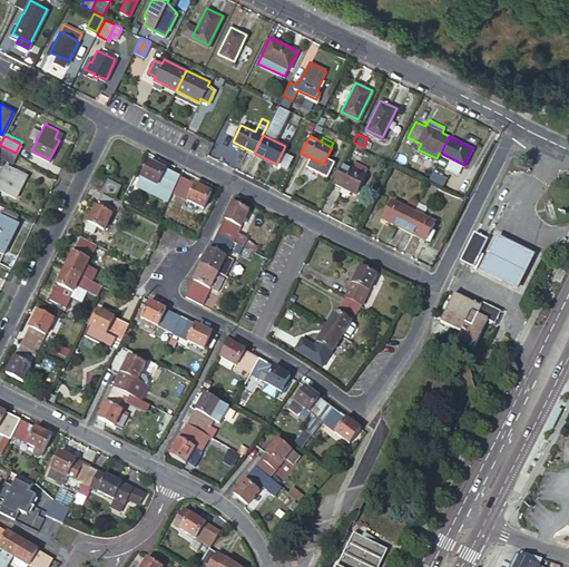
[(0,145),(0,163),(1,163),(5,158),(12,162),(16,153),(0,145)]
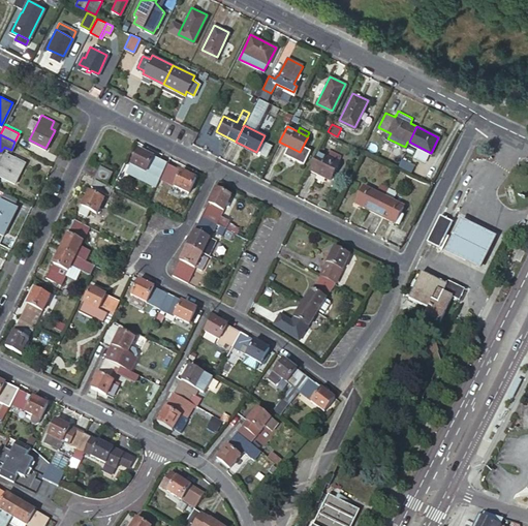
[(159,177),(166,161),(137,147),(126,171),(155,185),(159,177)]
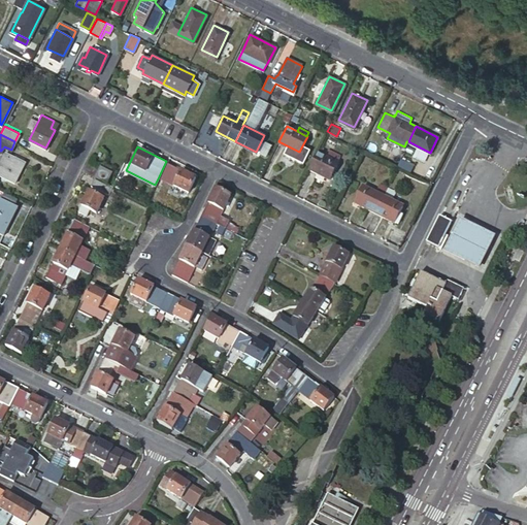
[(317,152),(309,167),(329,177),(337,162),(337,161),(340,155),(327,149),(324,155),(317,152)]
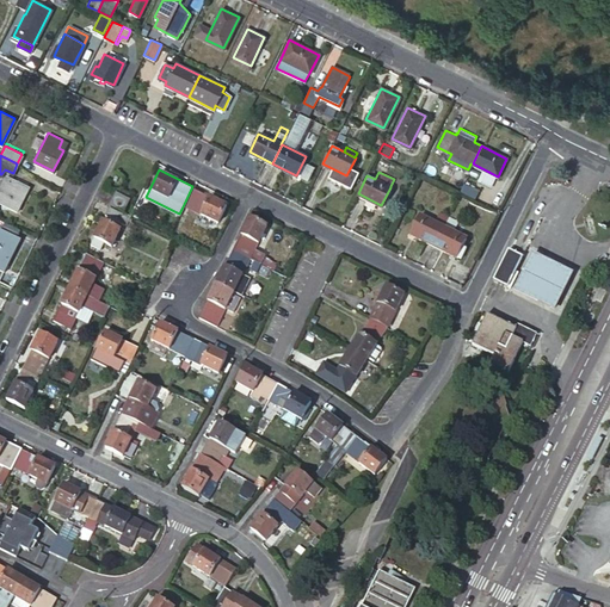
[(0,202),(17,210),(28,186),(6,175),(0,187),(0,202)]
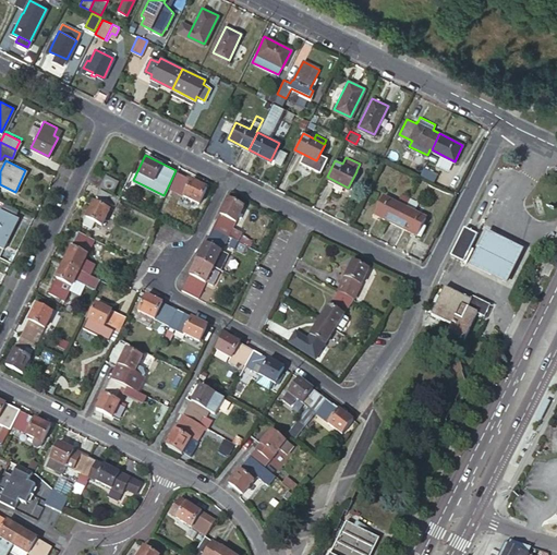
[(423,166),(420,175),(433,181),(437,172),(423,166)]
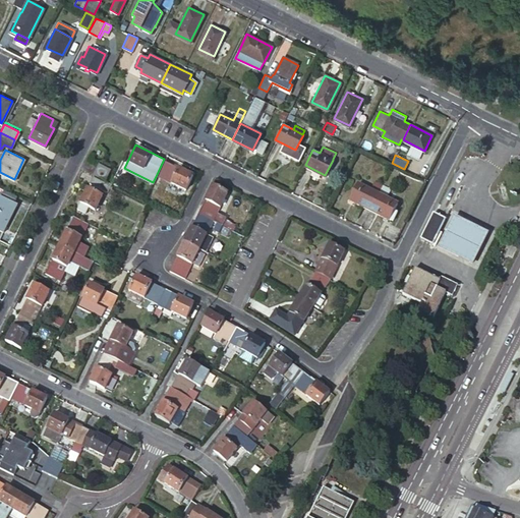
[(192,173),(164,159),(157,174),(185,188),(192,173)]
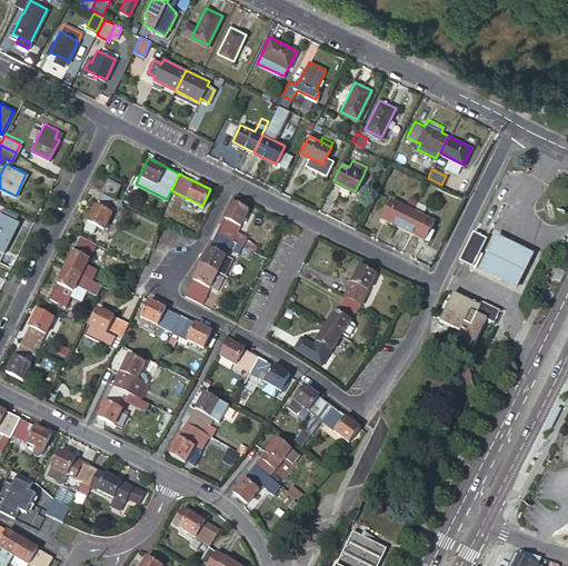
[(101,189),(115,196),(120,185),(108,178),(101,189)]
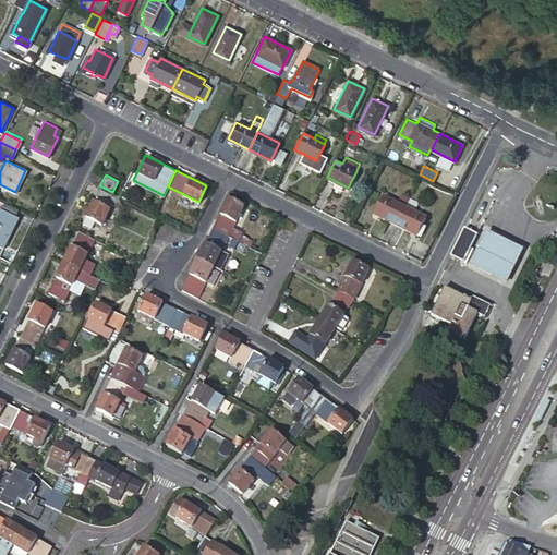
[(114,204),(119,195),(112,192),(112,193),(99,188),(96,194),(114,204)]
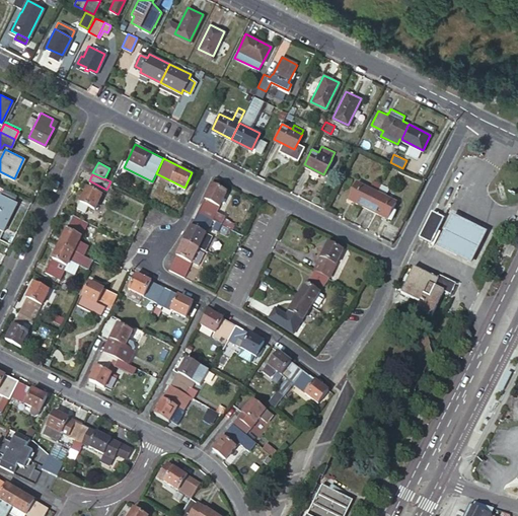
[(348,198),(368,207),(380,182),(371,178),(367,187),(356,181),(348,198)]
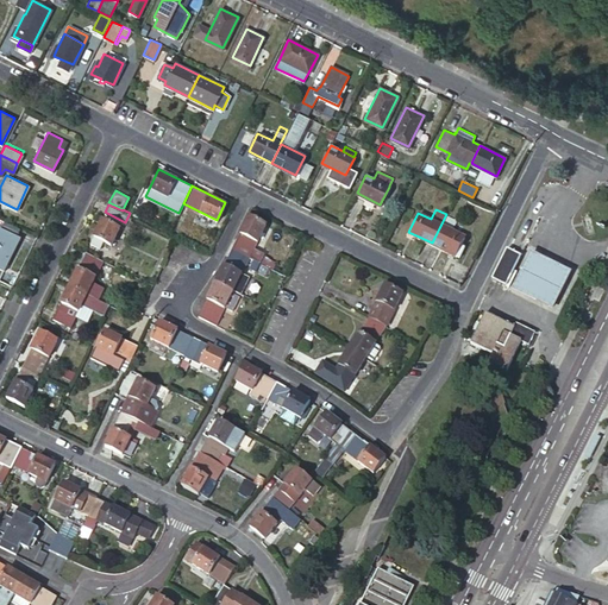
[(265,222),(249,214),(232,247),(249,256),(254,246),(265,222)]
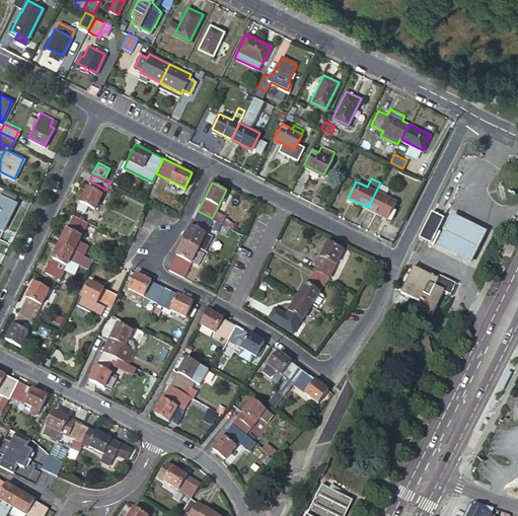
[(380,182),(368,207),(390,218),(394,210),(392,209),(395,201),(384,196),(388,187),(380,182)]
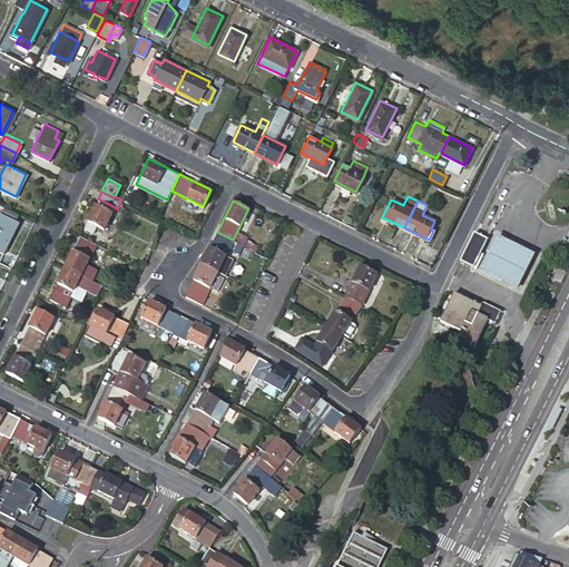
[(104,227),(111,212),(95,204),(85,227),(92,231),(96,224),(104,227)]
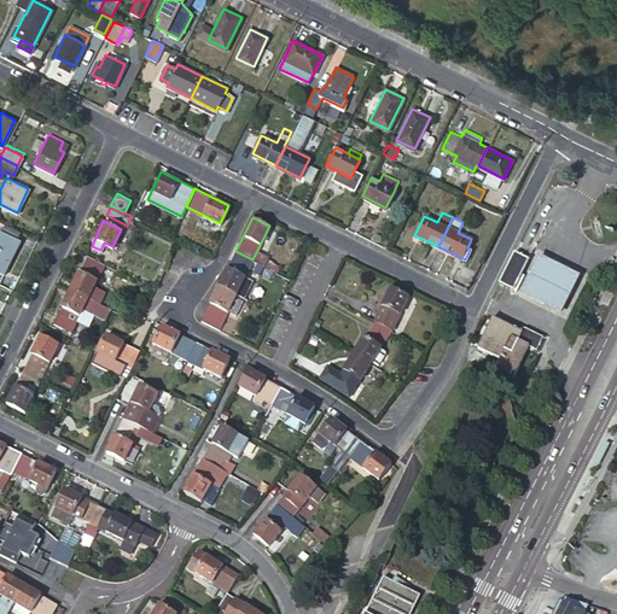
[(0,270),(4,273),(4,272),(19,240),(21,240),(17,238),(21,231),(5,222),(0,232),(0,270)]
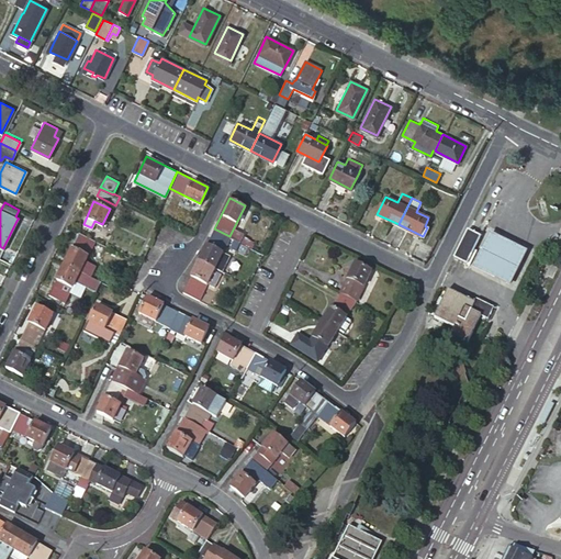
[(243,232),(234,227),(229,236),(238,241),(243,232)]
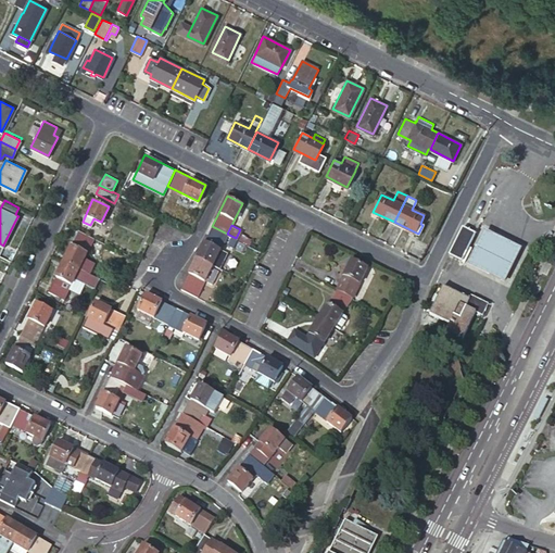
[(475,231),(462,225),(449,252),(462,259),(475,231)]
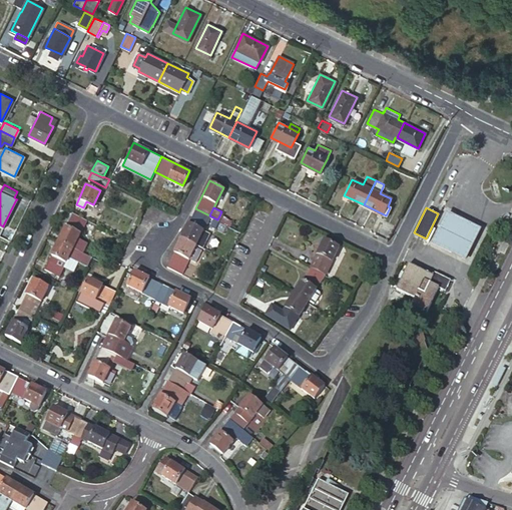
[(209,215),(195,208),(181,236),(195,243),(203,228),(209,215)]
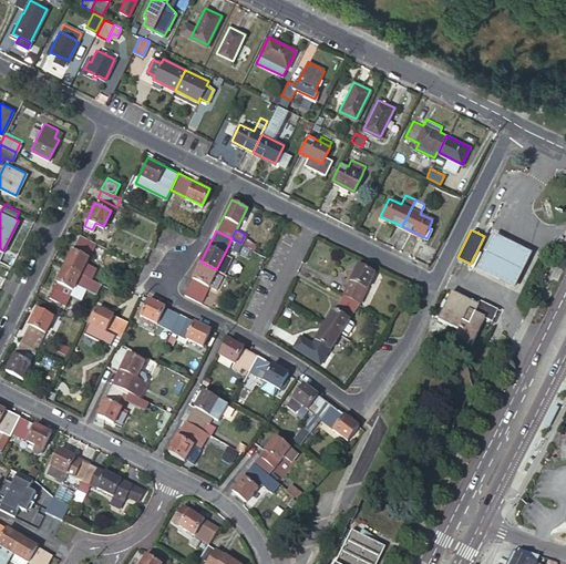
[(515,284),(532,249),(507,237),(495,232),(477,266),(493,274),(515,284)]
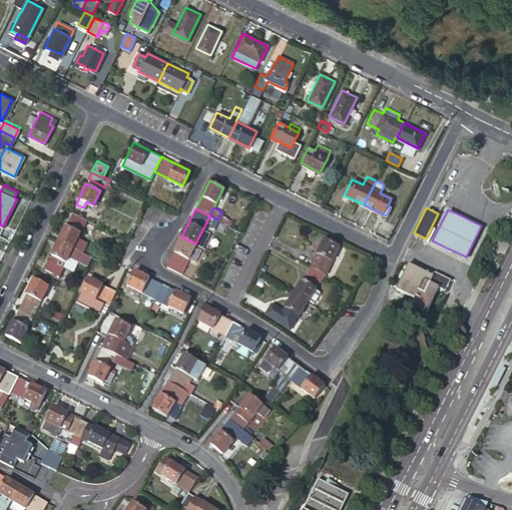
[(78,235),(86,218),(72,211),(58,239),(72,246),(78,235)]
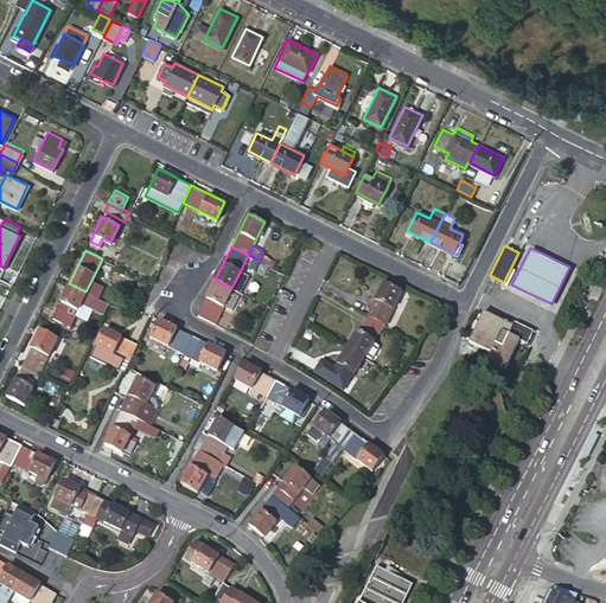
[(249,275),(241,270),(231,288),(240,293),(249,275)]
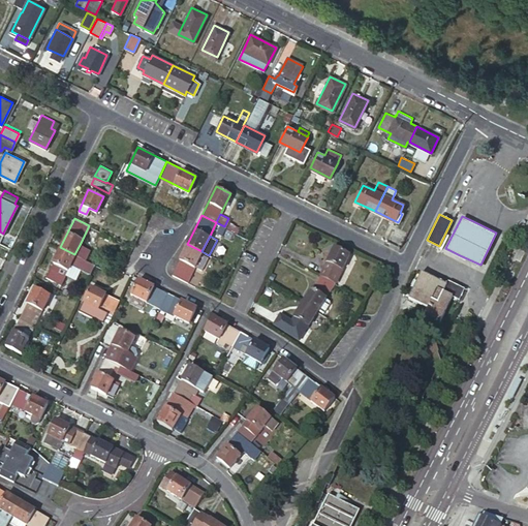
[(87,246),(81,243),(74,254),(82,257),(87,246)]
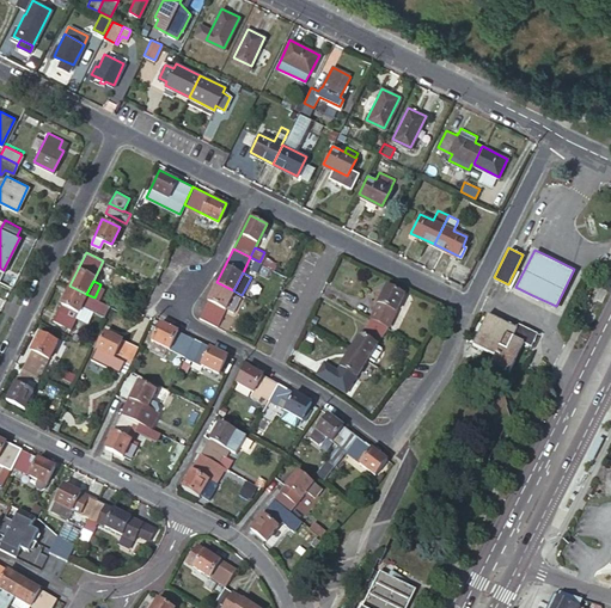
[(233,290),(217,282),(207,299),(208,300),(200,317),(217,325),(225,307),(233,292),(233,290)]
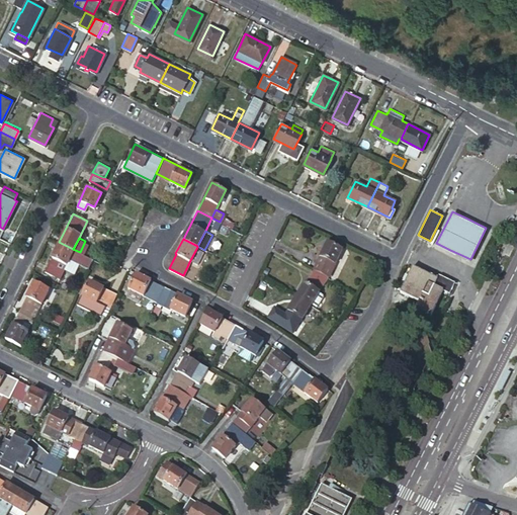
[(327,240),(313,268),(327,277),(342,248),(327,240)]
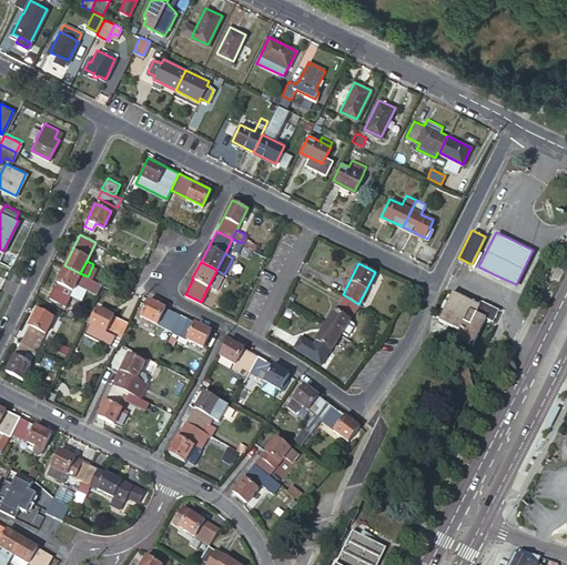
[(64,304),(80,273),(64,265),(49,296),(64,304)]
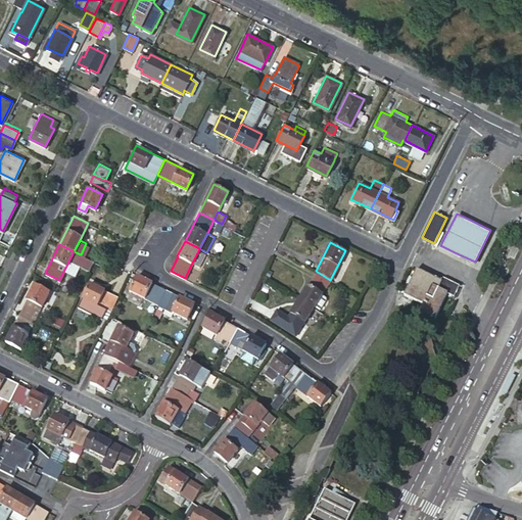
[(192,263),(199,267),(206,252),(199,249),(192,263)]
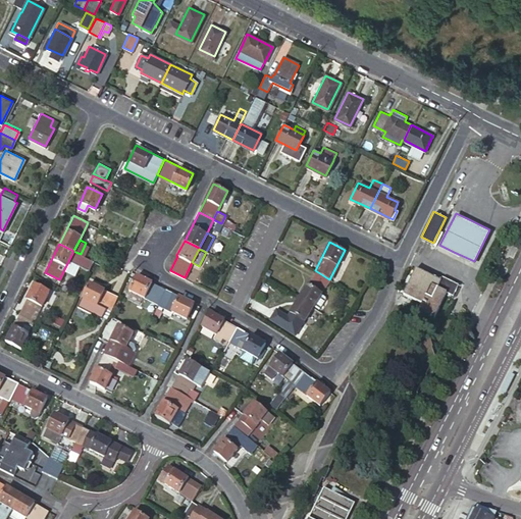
[(453,294),(458,284),(441,276),(440,278),(416,266),(403,292),(421,302),(418,308),(434,316),(447,291),(453,294)]
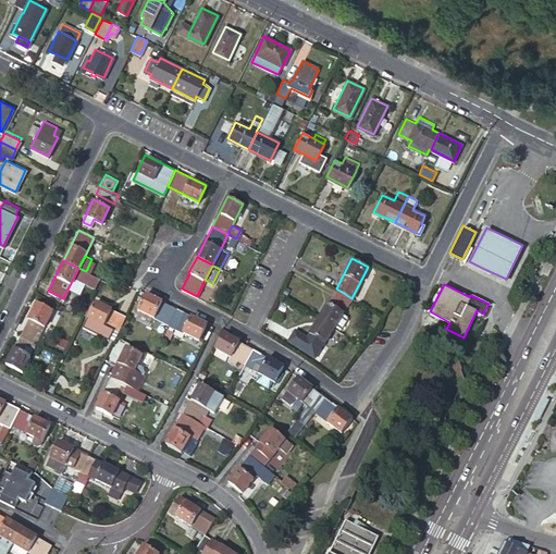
[(351,298),(336,288),(329,303),(328,303),(319,317),(334,327),(335,324),(342,328),(348,317),(348,315),(344,311),(351,298)]
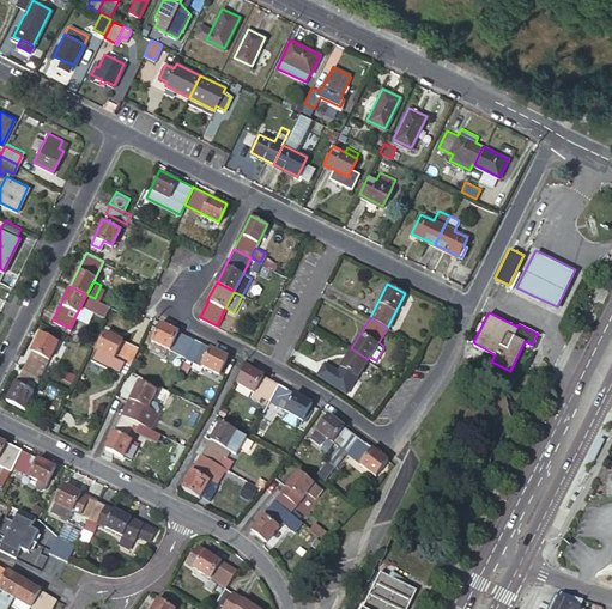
[(185,355),(193,338),(161,322),(152,339),(185,355)]
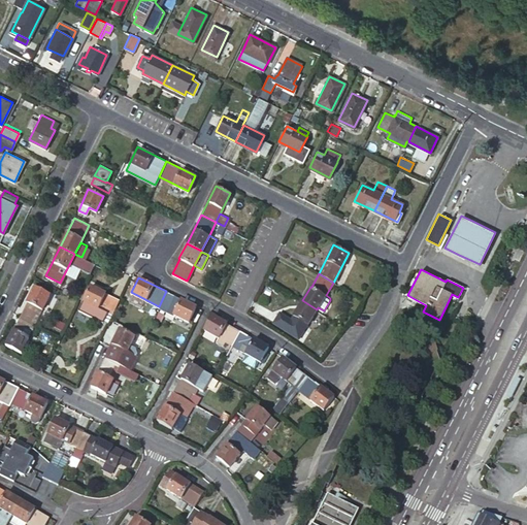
[(111,314),(119,299),(90,285),(77,308),(102,321),(107,312),(111,314)]
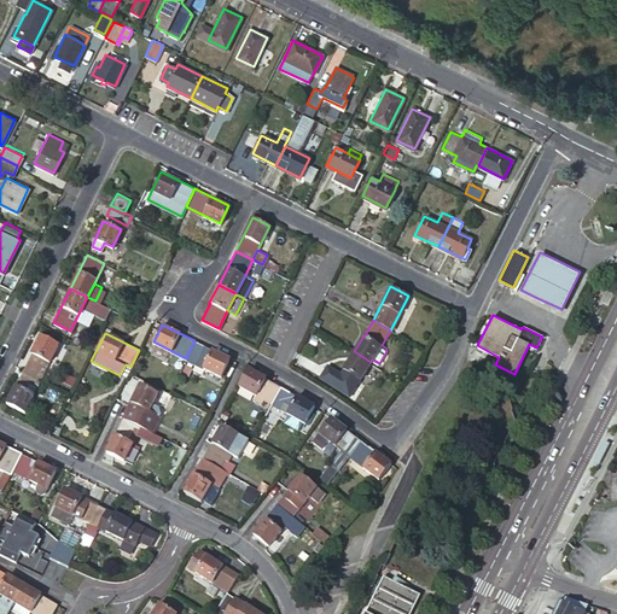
[(40,334),(23,367),(41,376),(58,343),(40,334)]
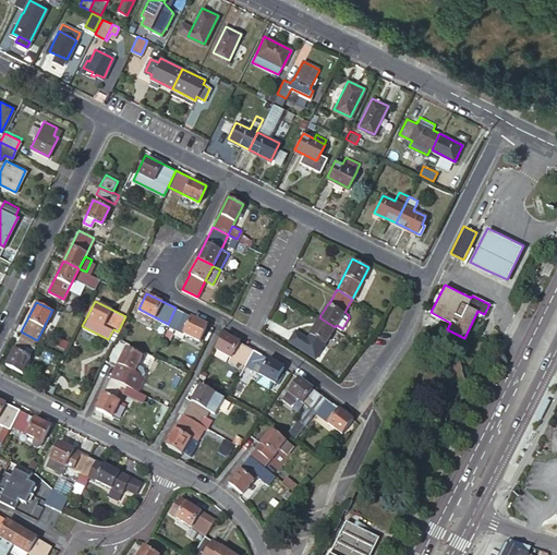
[(207,323),(176,308),(168,324),(200,339),(207,323)]
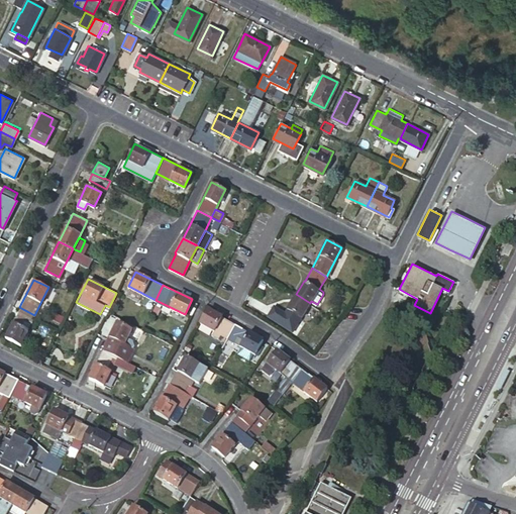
[(310,303),(296,294),(278,322),(292,331),(310,303)]
